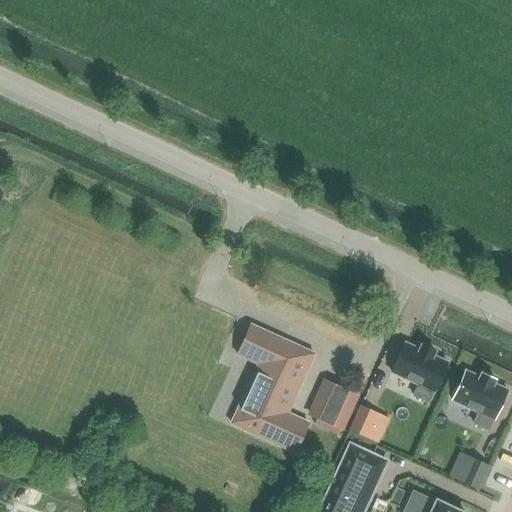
[(296,454),(309,425),(287,415),(314,356),(251,327),(238,356),(259,365),(232,425),(296,454)]
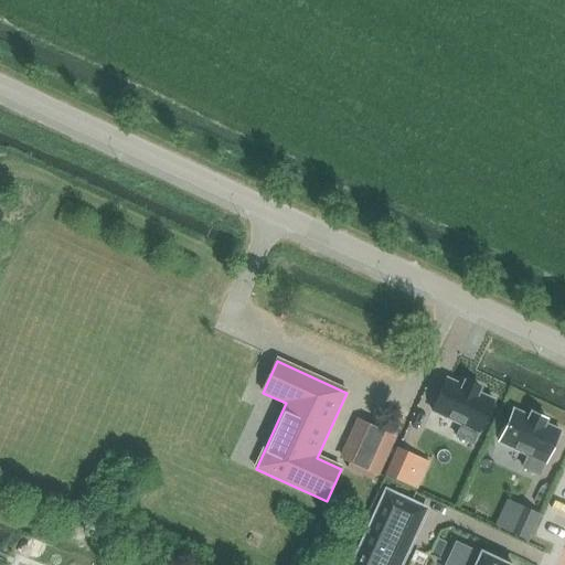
[(447,380),(433,412),(462,425),(456,437),(472,445),(478,433),(479,433),(493,401),(478,394),(479,391),(480,391),(480,390),(479,388),(466,383),(467,383),(465,382),(464,384),(465,384),(462,386),(447,380)]
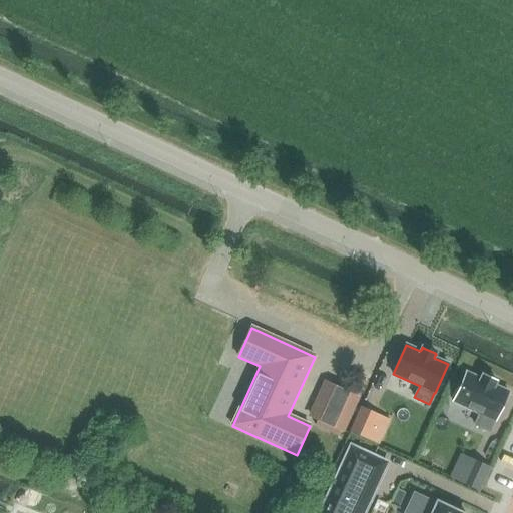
[(466,373),(453,402),(480,414),(475,425),(489,432),(494,421),(495,421),(509,392),(494,386),(496,383),(497,382),(495,381),(484,376),(482,375),(482,376),(482,377),(481,379),(466,373)]
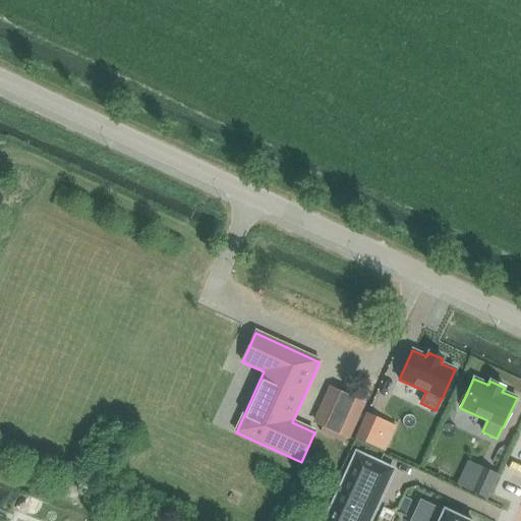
[(364,405),(333,391),(317,425),(323,427),(342,437),(346,439),(349,440),(364,405)]
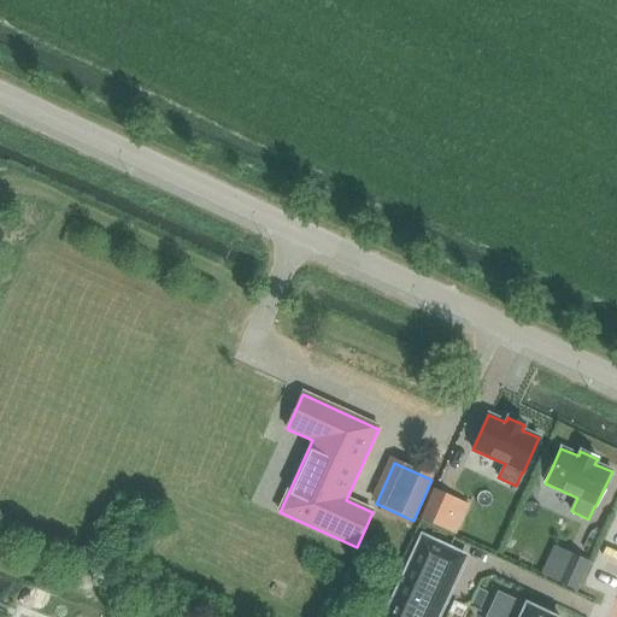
[(434,489),(421,519),(456,535),(469,505),(434,489)]
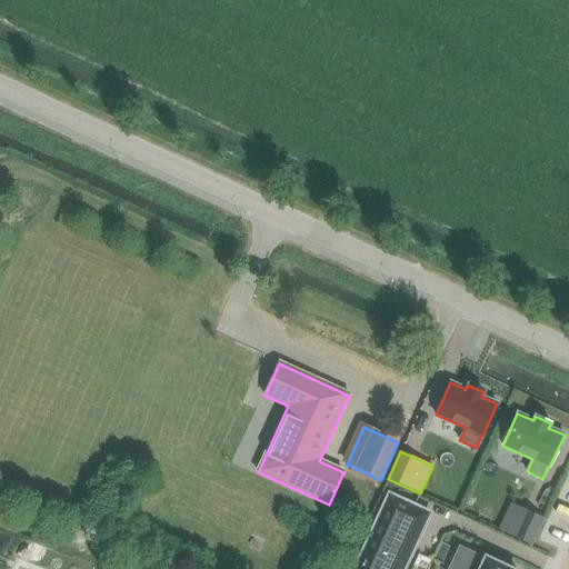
[(378,479),(373,477),(352,467),(349,473),(375,486),(378,479)]
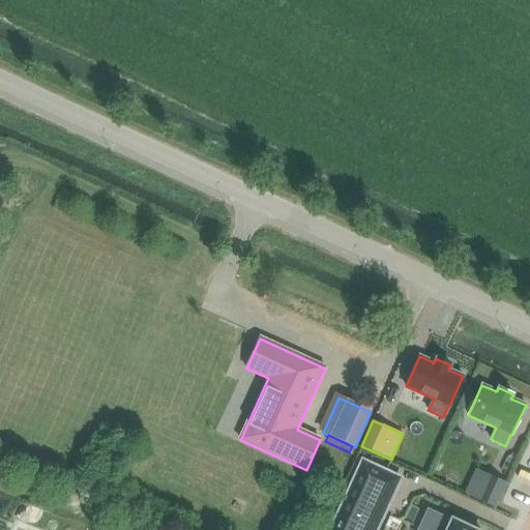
[(373,529),(376,529),(400,478),(362,461),(329,529),(366,529),(367,528),(373,529)]
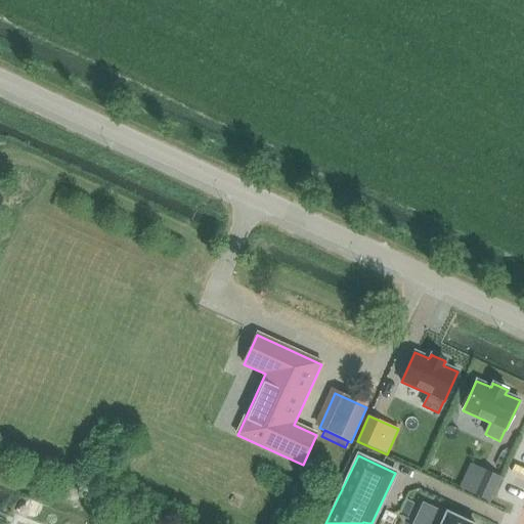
[(482,470),(471,493),(489,503),(500,478),(482,470)]
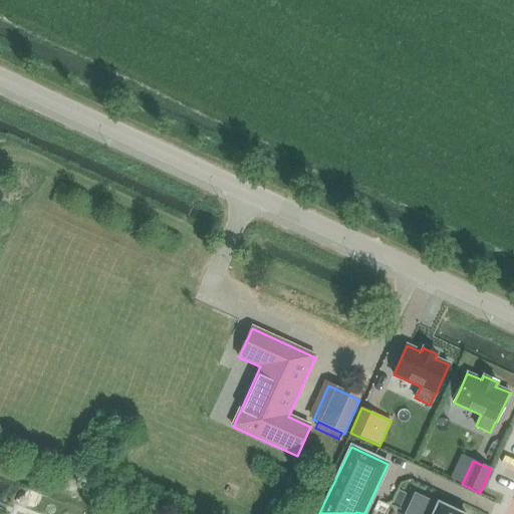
[(459,513),(442,506),(440,505),(439,507),(439,508),(417,498),(410,513),(459,513)]
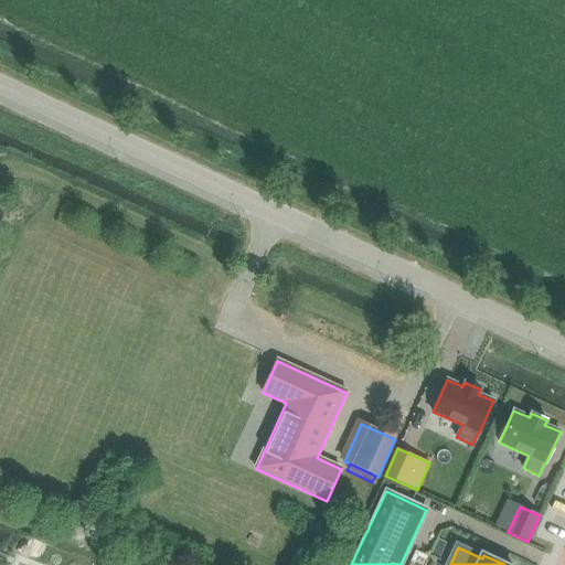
All buildings are outlined.
